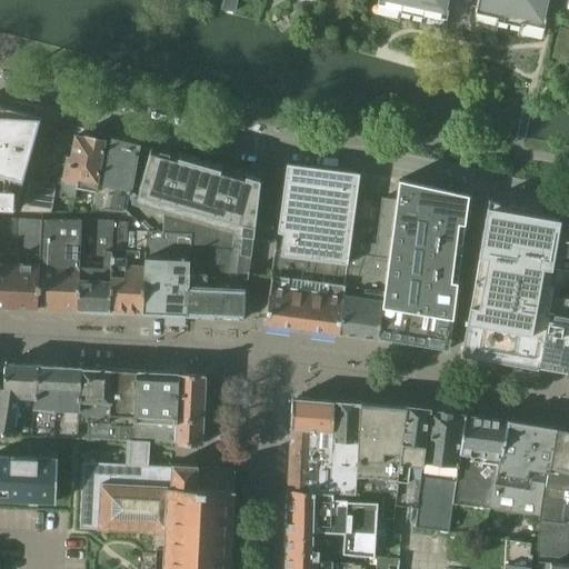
[(377,0),(376,3),(397,9),(397,12),(423,18),(420,30),(442,35),(446,35),(448,35),(450,35),(453,32),(458,30),(460,29),(463,28),(466,28),(469,28),(491,33),(495,21),(520,27),(521,23),(543,28),(549,0),(377,0)]
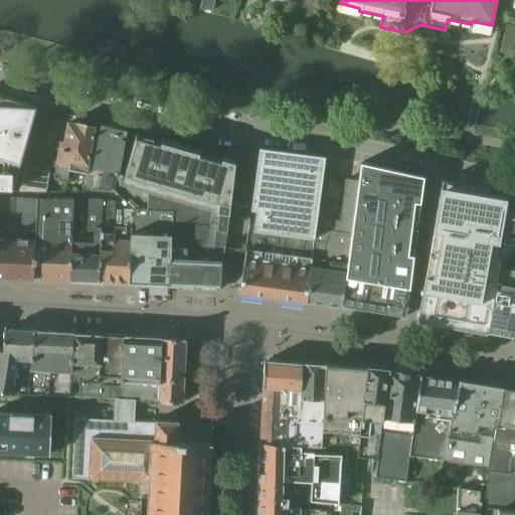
[(514,26),(506,24),(498,57),(511,60),(514,44),(514,26)]
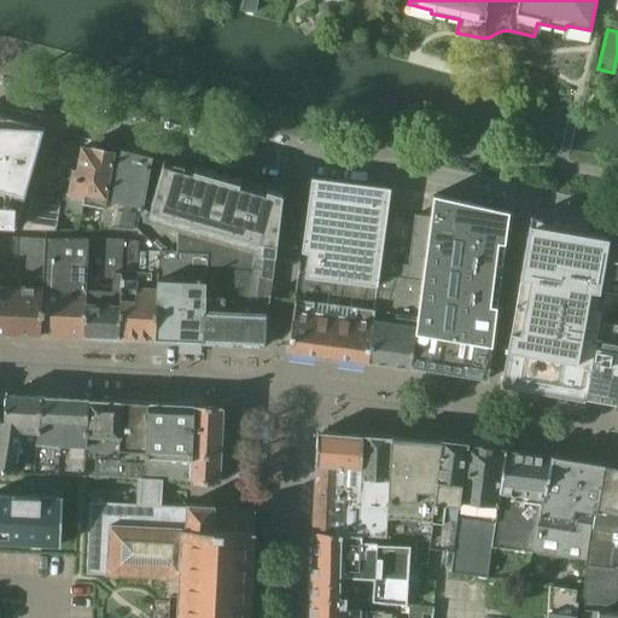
[(0,226),(16,227),(44,126),(0,114),(0,226)]
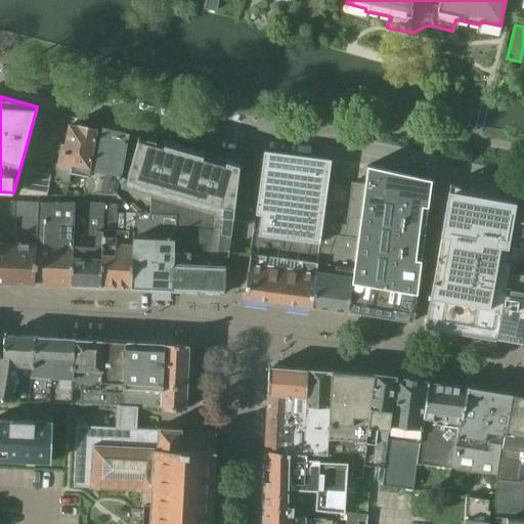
[(88,176),(89,171),(97,129),(96,129),(96,125),(84,122),(78,126),(69,124),(64,144),(60,144),(57,165),(53,181),(68,184),(70,173),(88,176)]
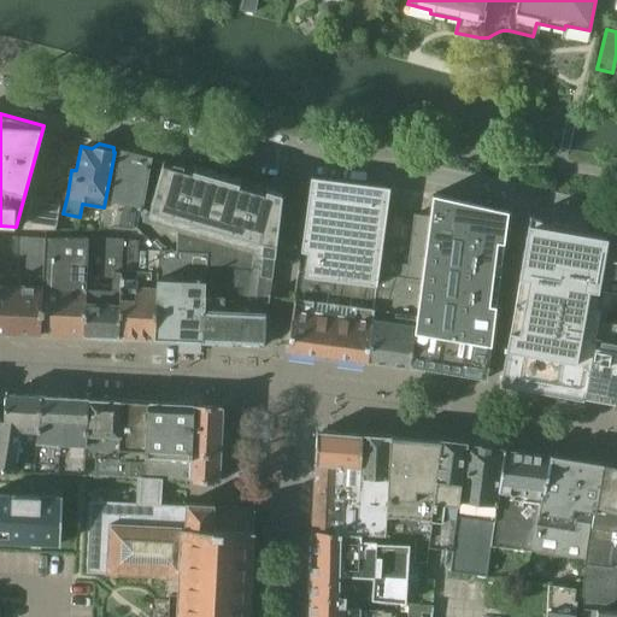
[(151,156),(121,150),(111,203),(105,201),(104,207),(101,227),(105,227),(116,227),(135,228),(140,205),(141,205),(151,156)]
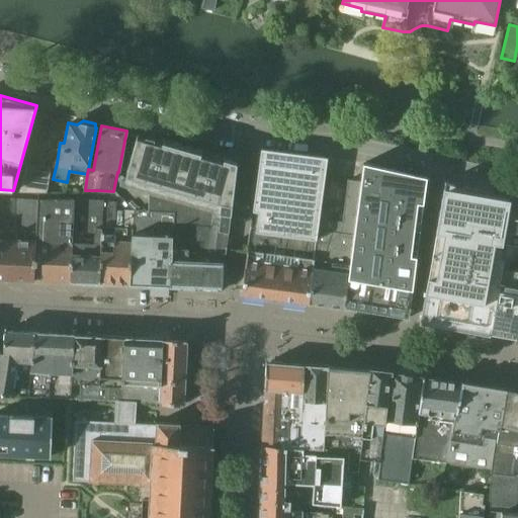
[(169,285),(222,288),(223,262),(225,263),(237,161),(225,157),(224,159),(201,153),(202,151),(163,140),(162,142),(138,135),(124,179),(170,192),(168,198),(172,199),(168,214),(172,214),(169,285)]
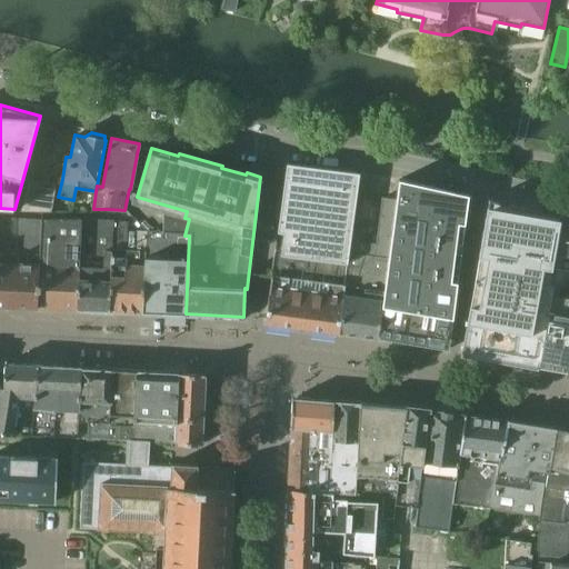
[(270,280),(265,322),(333,331),(352,228),(359,173),(286,163),(285,177),(275,253),(270,280)]
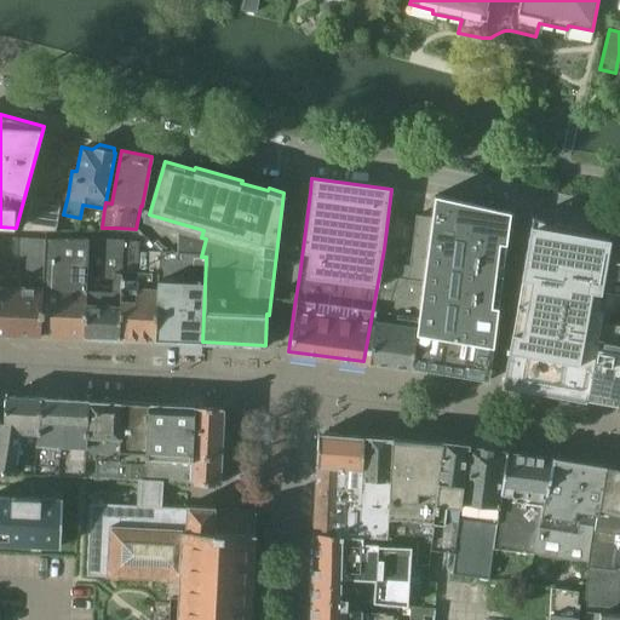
[(32,195),(21,230),(56,231),(61,199),(32,195)]
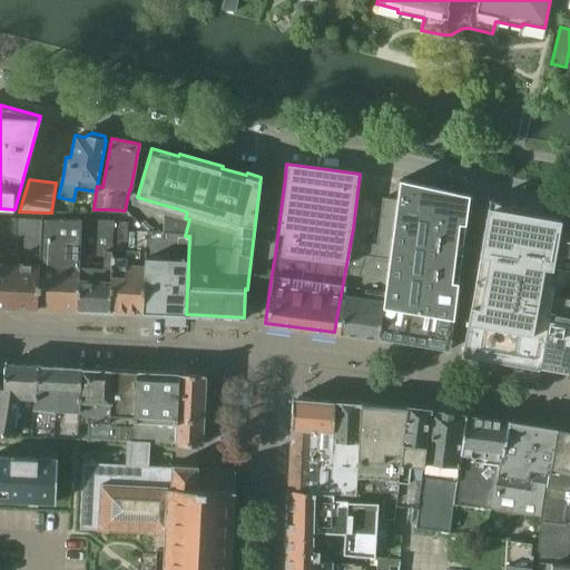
[(469,196),(399,180),(396,200),(373,337),(449,351),(469,196)]
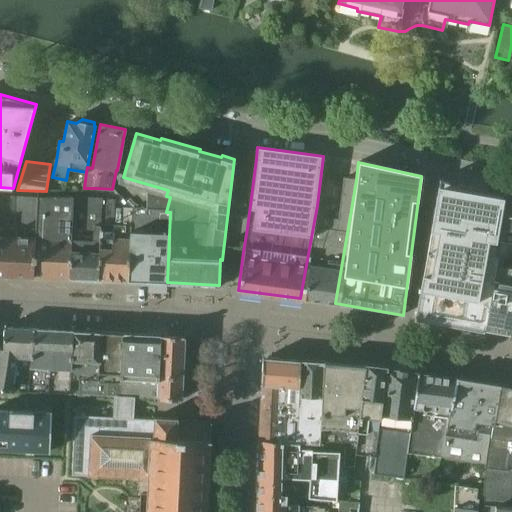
[(335,303),(356,180),(343,178),(338,220),(324,218),(326,206),(317,205),(300,298),(335,303)]
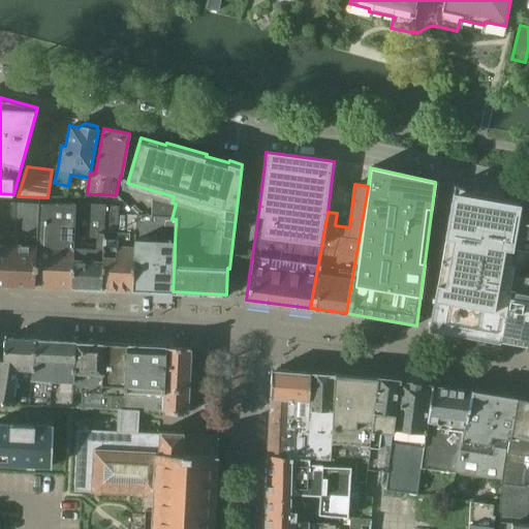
[(454,185),(429,328),(430,328),(429,330),(499,346),(500,343),(500,340),(511,276),(521,277),(525,267),(528,267),(528,251),(512,248),(522,200),(456,185),(454,185)]
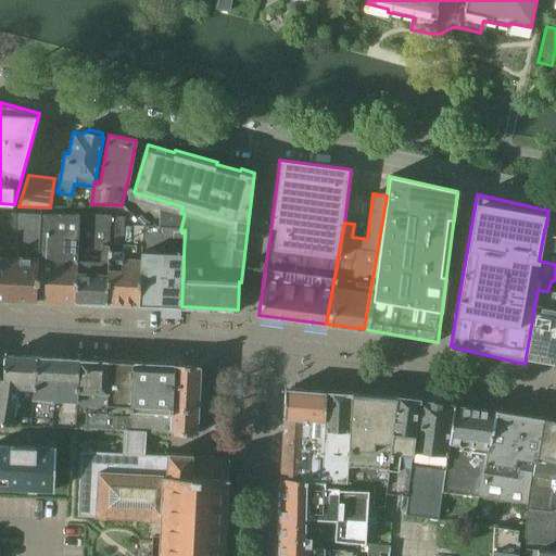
[(0,299),(35,301),(38,214),(0,211),(0,299)]
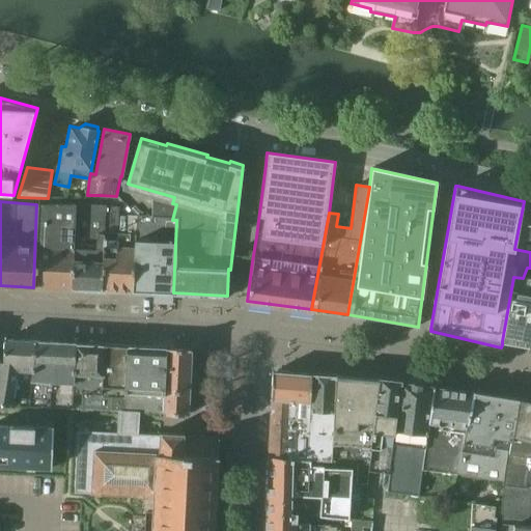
[(530,252),(530,202),(524,201),(514,249),(530,252)]
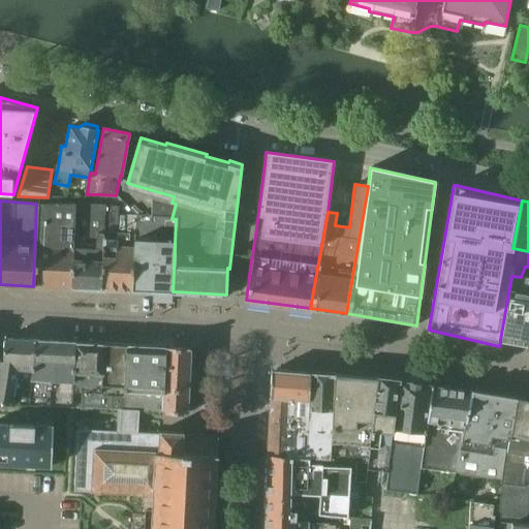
[(45,203),(36,204),(33,286),(71,287),(73,203),(45,203)]
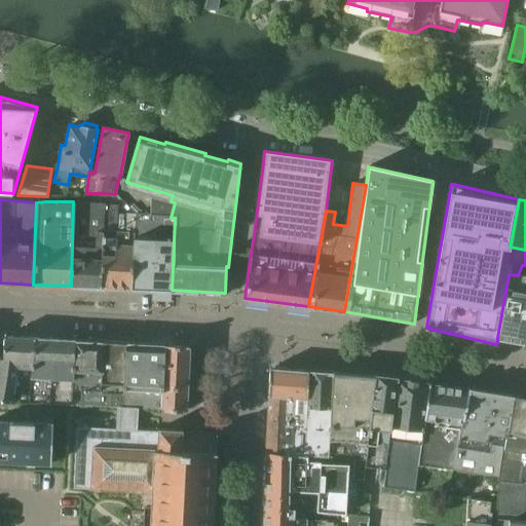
[(100,288),(103,203),(73,201),(71,286),(100,288)]
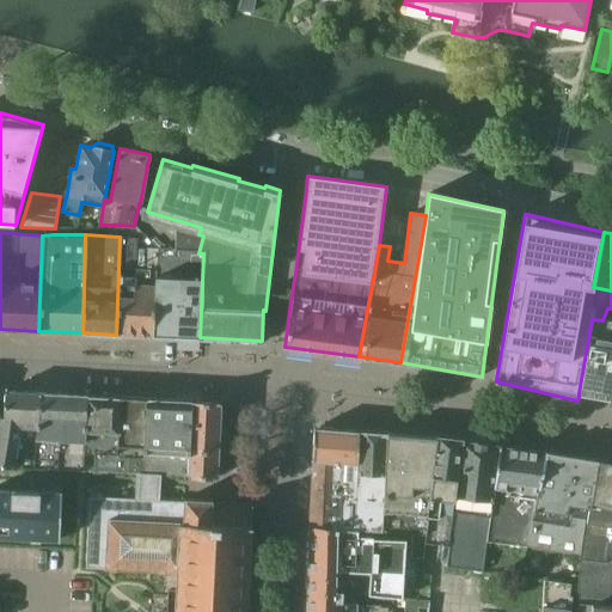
[(138,237),(120,237),(116,335),(152,335),(155,251),(155,249),(138,248),(138,237)]
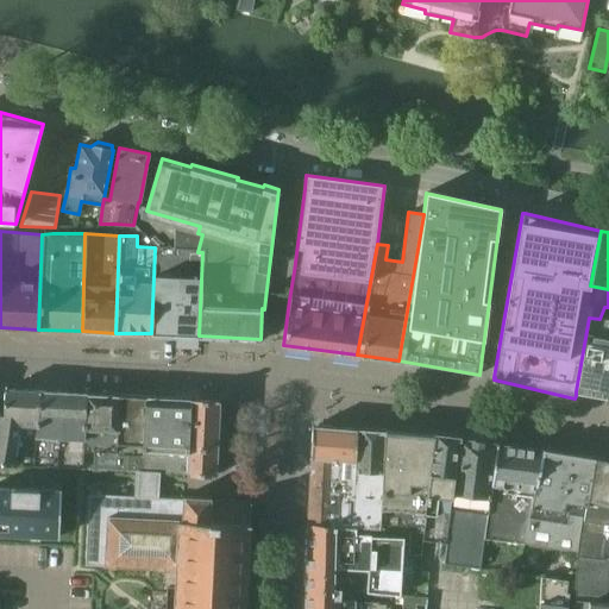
[(198,252),(177,250),(155,250),(151,333),(199,336),(202,252),(198,252)]
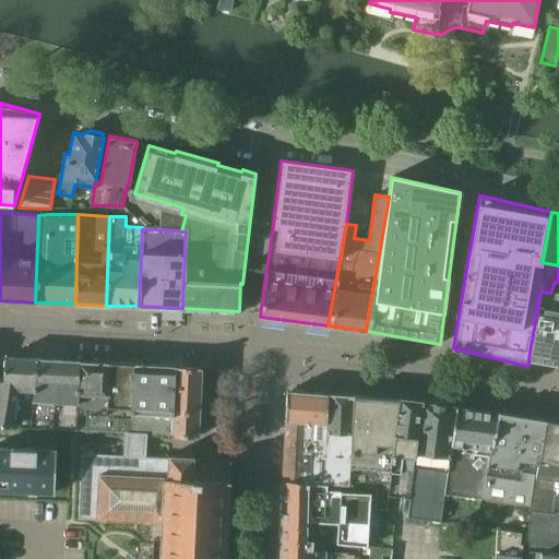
[(528,363),(556,367),(556,364),(558,347),(558,282),(555,282),(550,293),(540,292),(528,359),(528,363)]
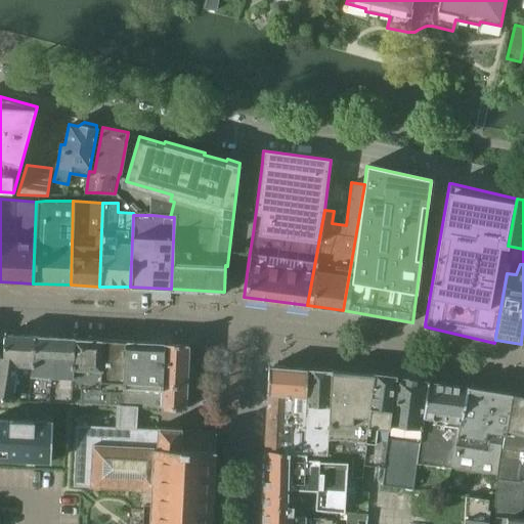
[(31,376),(33,337),(3,336),(2,357),(0,357),(0,398),(12,400),(29,401),(31,376)]
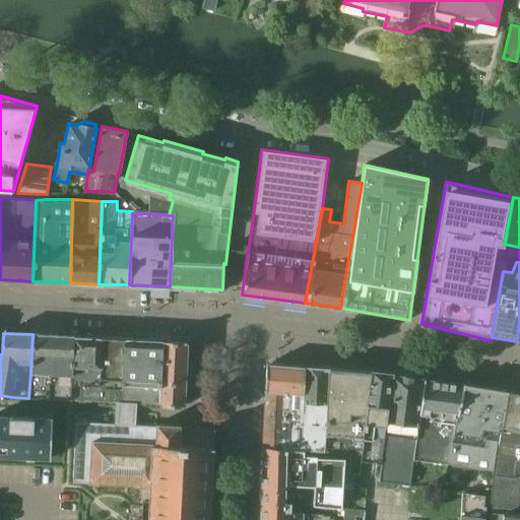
[(33,334),(28,398),(51,400),(52,374),(53,335),(33,334)]
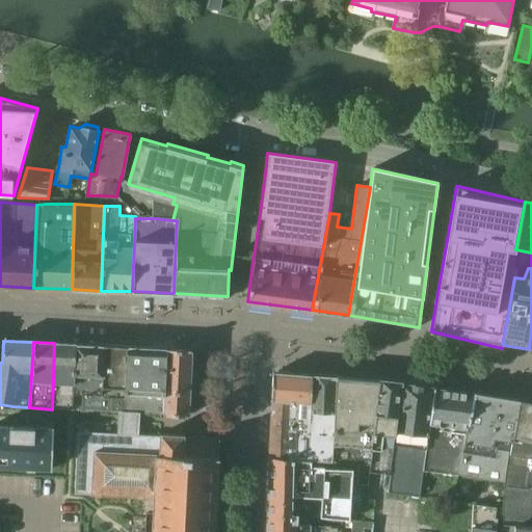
[(53,382),(52,409),(72,410),(73,383),(75,343),(54,343),(53,382)]
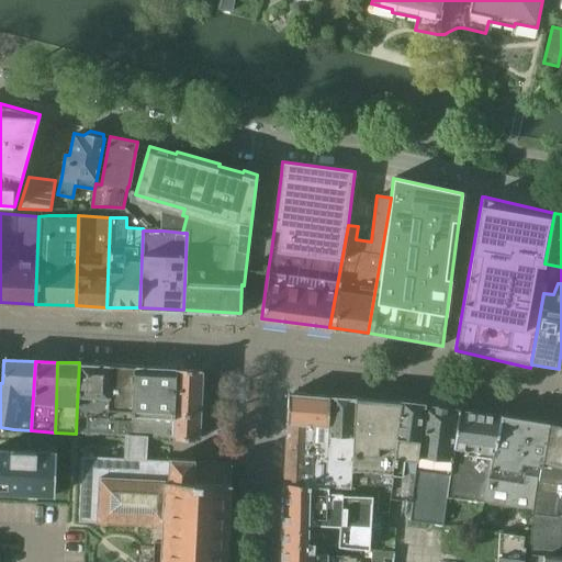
[(77,405),(76,434),(107,435),(108,409),(110,364),(80,363),(80,362),(79,362),(77,405)]
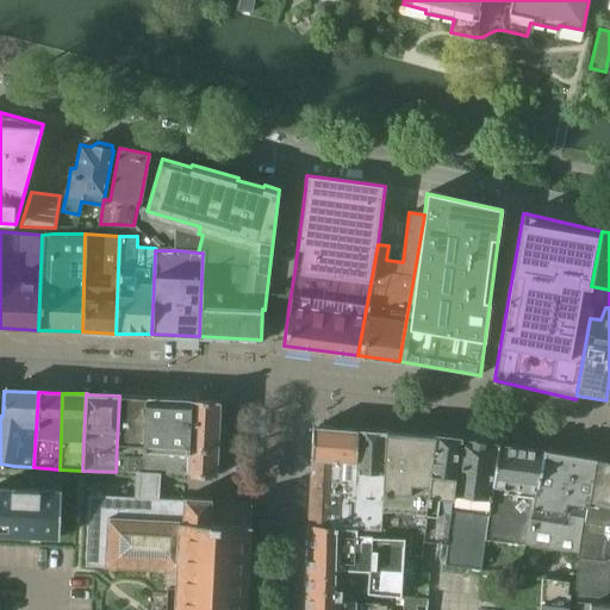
[(117,444),(116,472),(139,473),(145,397),(119,396),(117,444)]
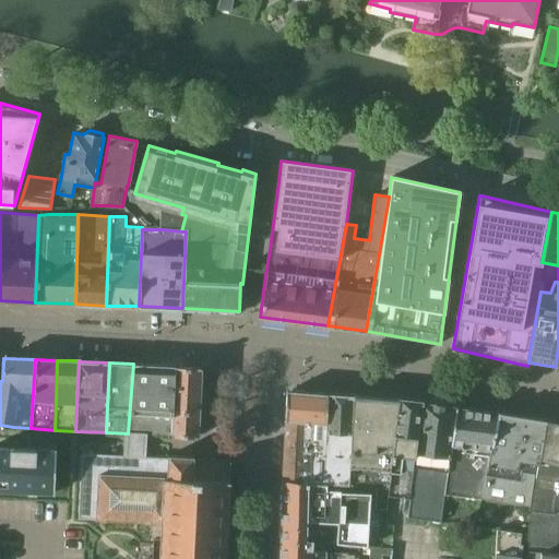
[(174,366),(133,364),(128,433),(170,436),(174,366)]
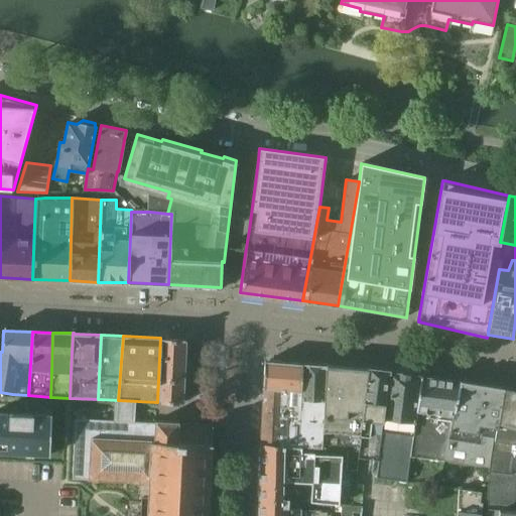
[(185,339),(160,338),(157,402),(182,403),(185,339)]
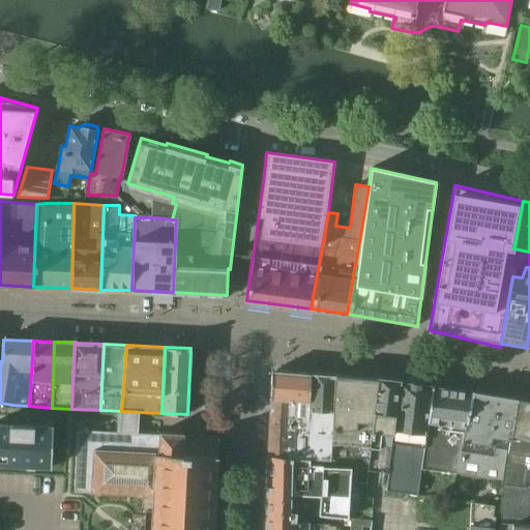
[(272,371),(269,450),(268,455),(306,459),(311,374),(272,371)]
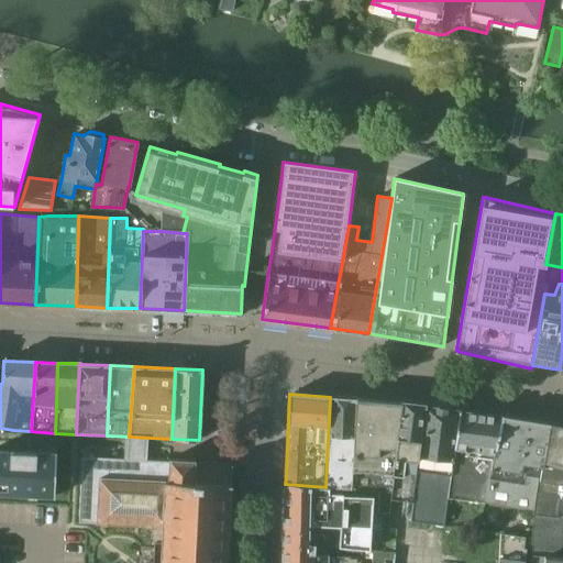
[(326,486),(326,487),(329,487),(351,489),(353,454),(354,427),(354,399),(330,397),(326,486)]
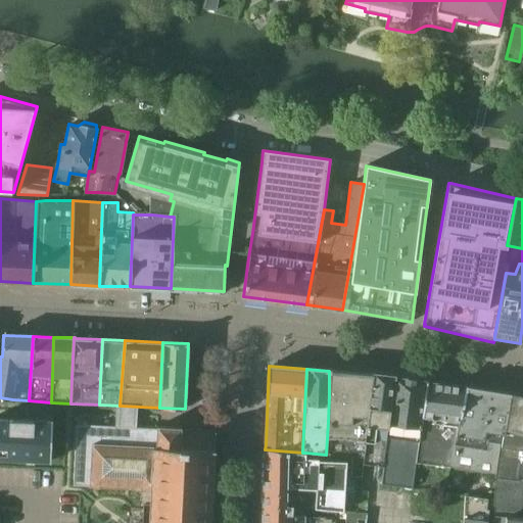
[(328,422),(326,455),(353,456),(364,457),(365,442),(373,374),(330,371),(329,371),(329,396),(328,422)]
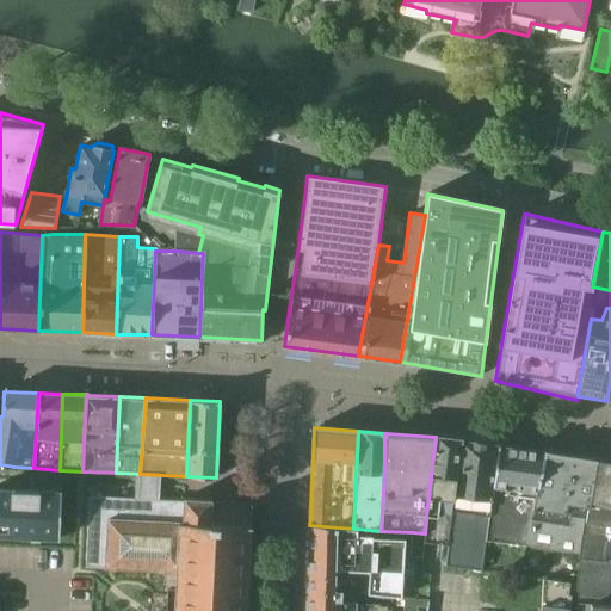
[(425,534),(424,542),(427,542),(449,544),(463,440),(436,437),(426,517),(425,534)]
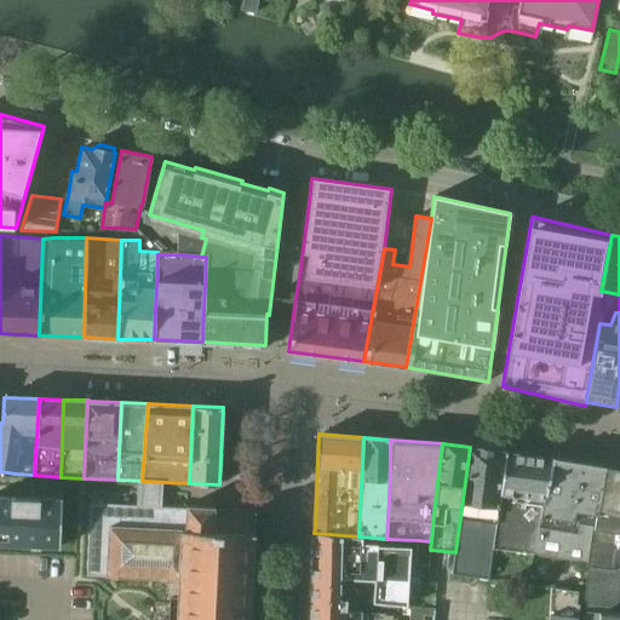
[(452,574),(488,579),(492,549),(507,452),(470,447),(455,552),(453,566),(452,574)]
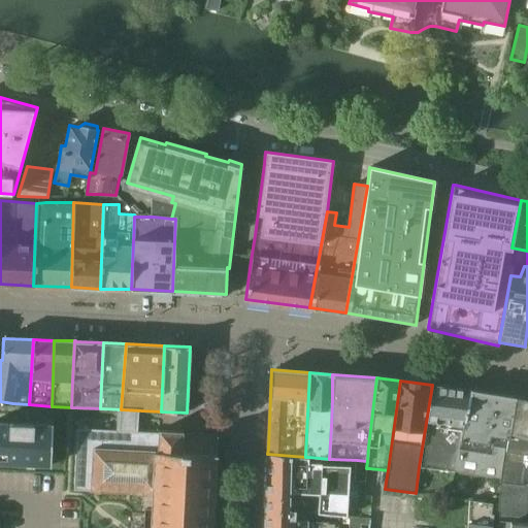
[(470,390),(432,385),(419,467),(452,471),(453,470),(455,470),(473,390),(470,390)]
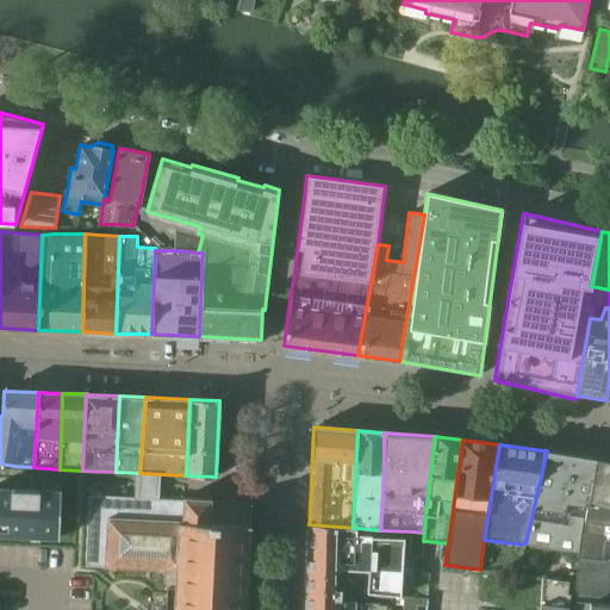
[(596,459),(547,450),(526,543),(578,553),(583,523),(585,523),(596,459)]
